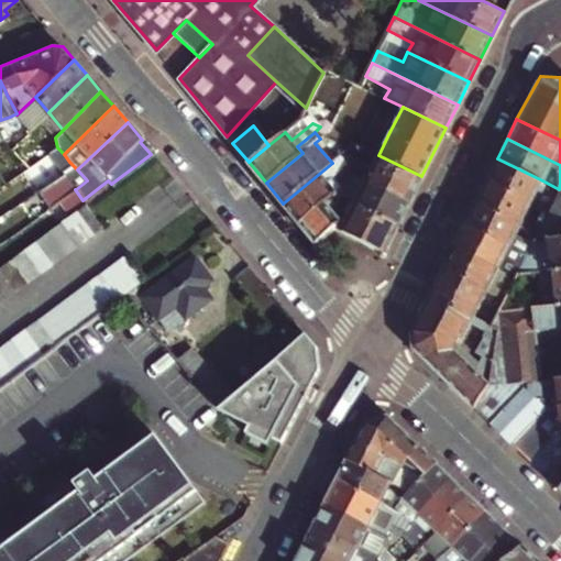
[(367,179),(410,200),(421,176),(378,155),(355,144),(341,156),(352,169),(359,174),(367,179)]
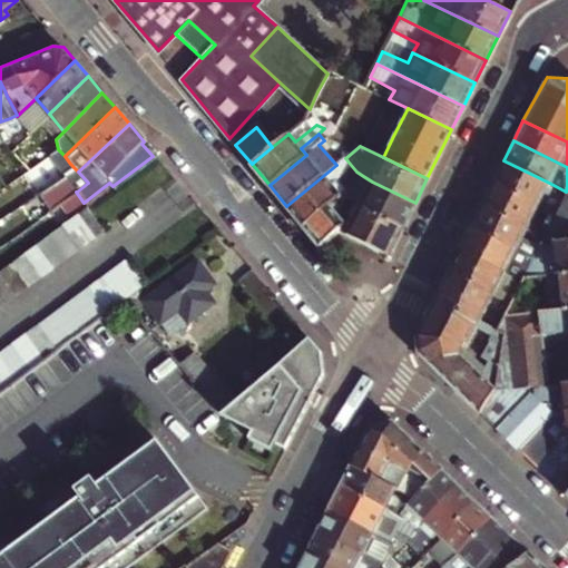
[(354,186),(359,182),(353,174),(344,158),(336,165),(286,206),(304,227),(341,196),(354,186)]
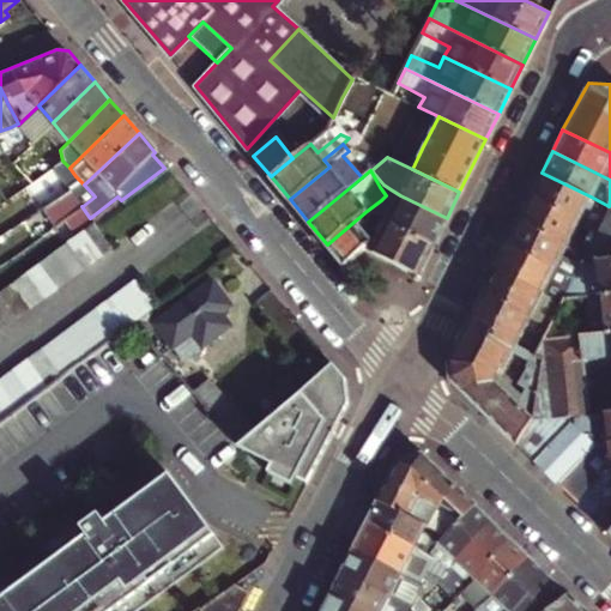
[(530,197),(579,221),(591,197),(542,173),(530,197)]
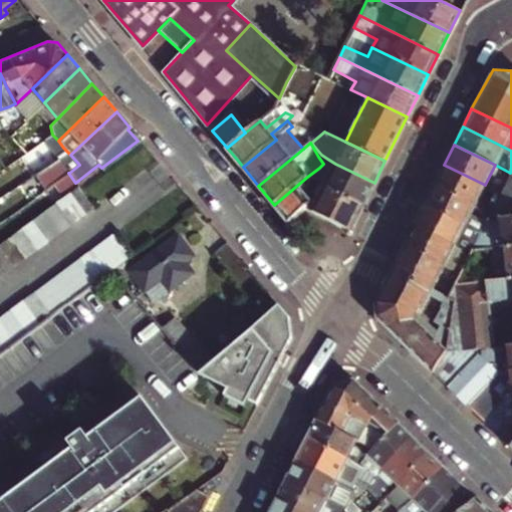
[(68,173),(69,173),(54,154),(0,192),(0,203),(34,180),(42,191),(68,173)]
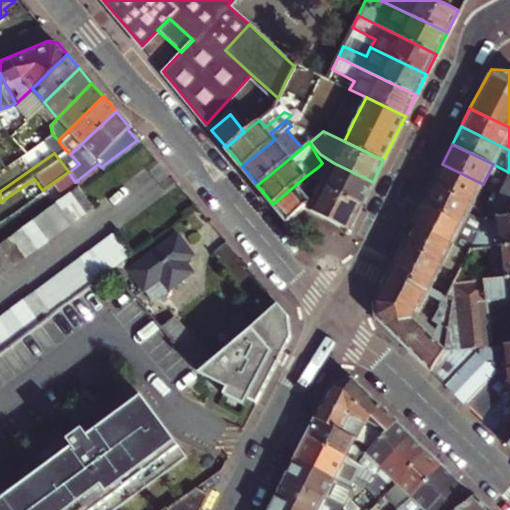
[(324,184),(362,203),(373,182),(334,163),(326,158),(320,154),(317,156),(322,163),(318,167),(306,176),(309,177),(324,184)]
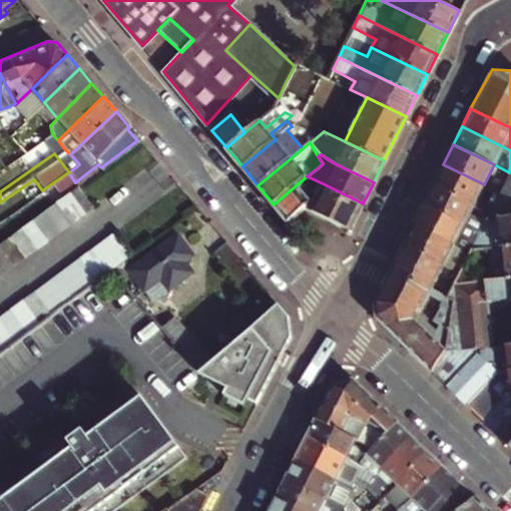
[(489,212),(499,192),(484,184),(443,164),(434,184),(474,205),(489,212)]
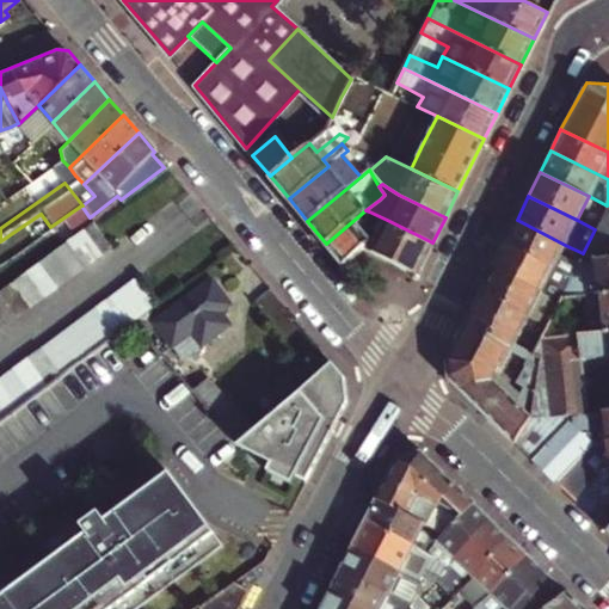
[(608,288),(608,205),(607,205),(595,229),(583,253),(572,276),(564,293),(594,290),(608,288)]
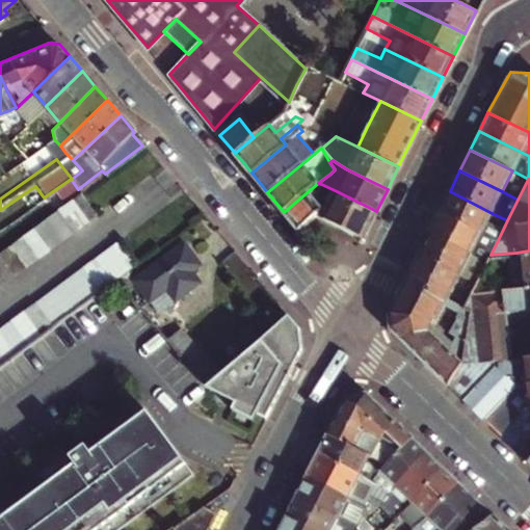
[(299,231),(319,214),(321,208),(315,199),(321,184),(318,183),(284,212),(299,231)]
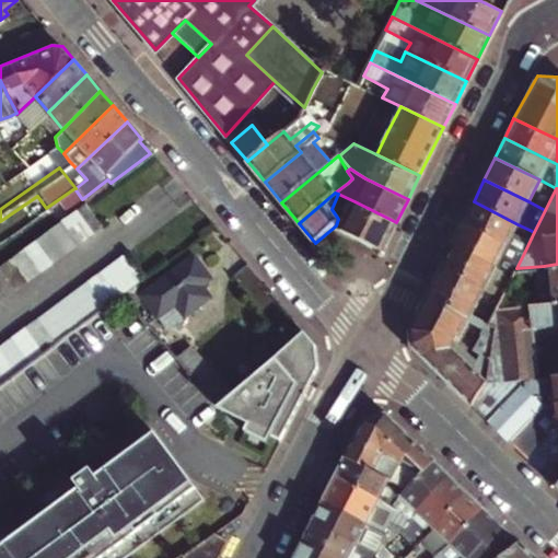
[(383,250),(396,222),(355,201),(338,194),(332,209),(338,219),(336,225),(383,250)]
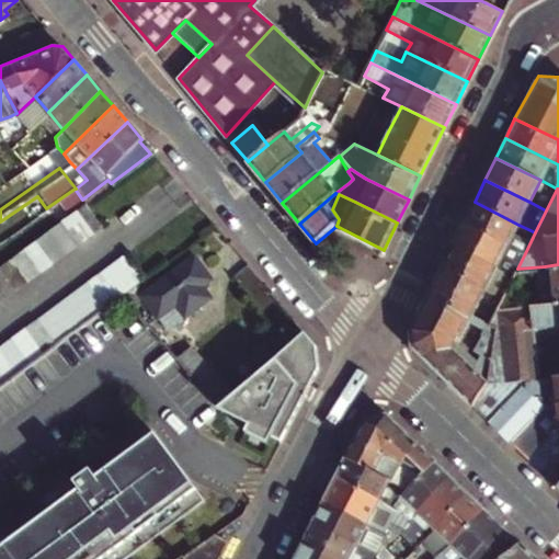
[(509,246),(518,225),(475,202),(464,224),(509,246)]
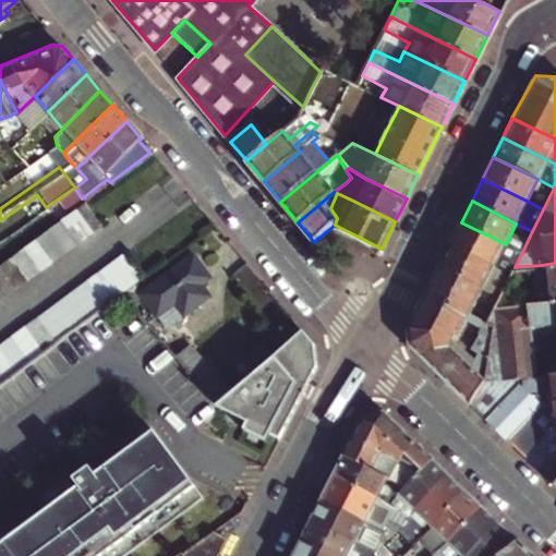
[(0,298),(99,225),(83,203),(0,264),(0,298)]
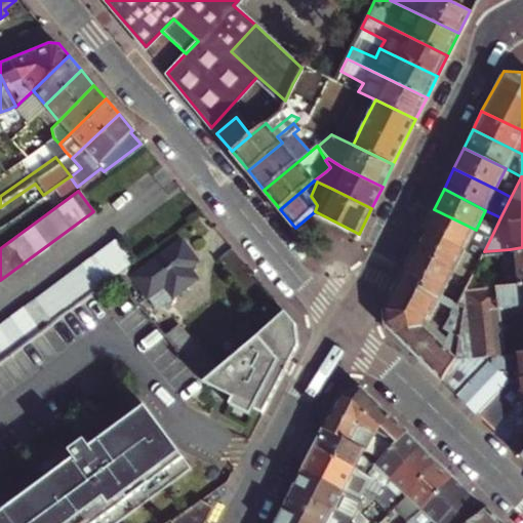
[(30,199),(33,203),(39,198),(37,194),(30,199)]
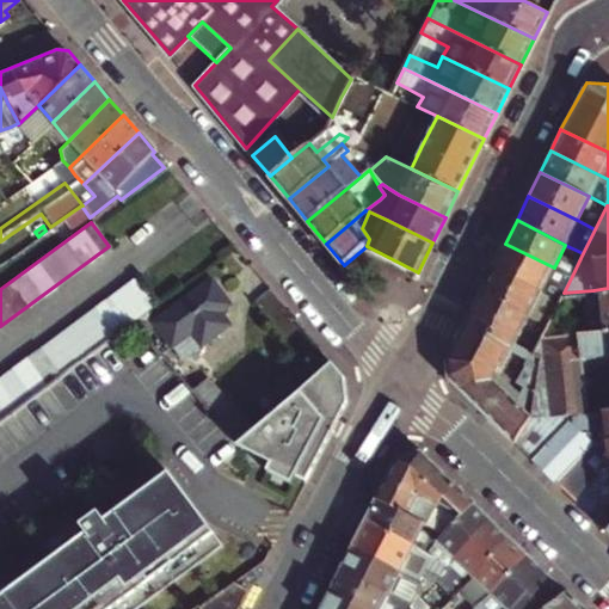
[(38,237),(42,243),(50,237),(45,231),(38,237)]
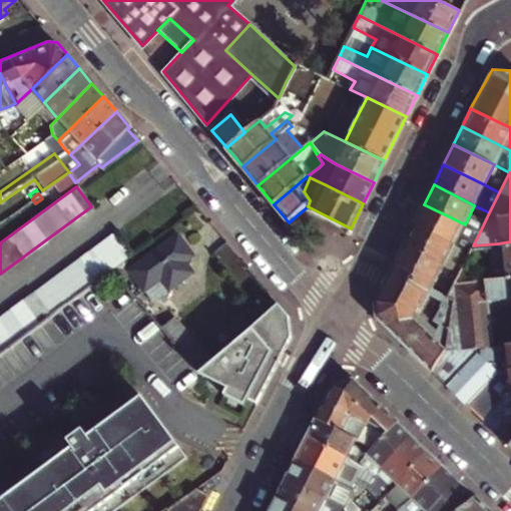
[(473,245),(480,231),(465,224),(424,204),(415,222),(471,251),(473,245)]
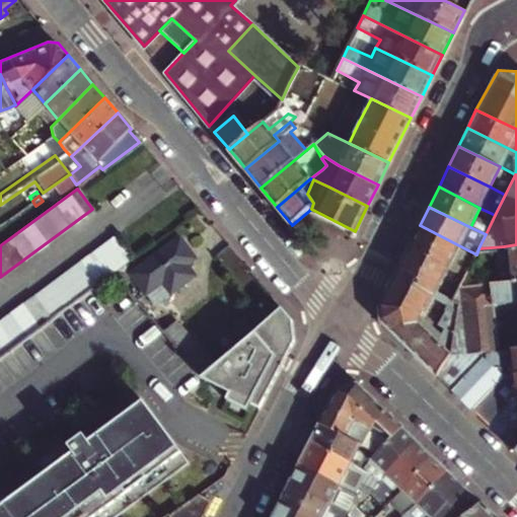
[(467,273),(476,254),(420,225),(411,244),(451,265),(467,273)]
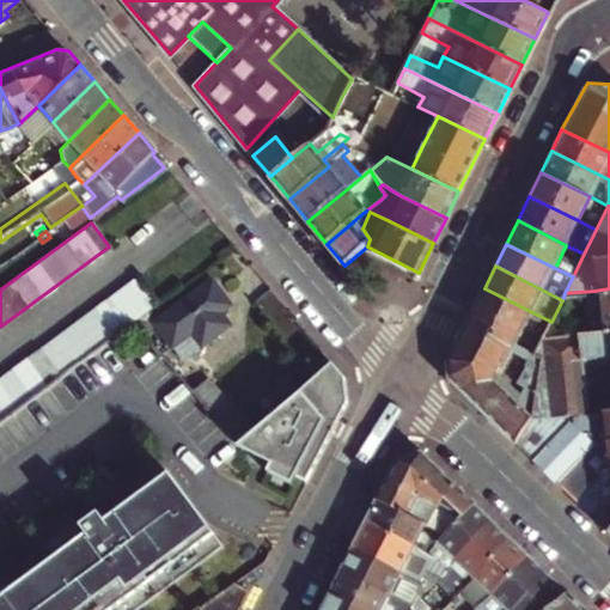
[(0,419),(97,348),(134,319),(153,306),(132,278),(0,376),(0,419)]
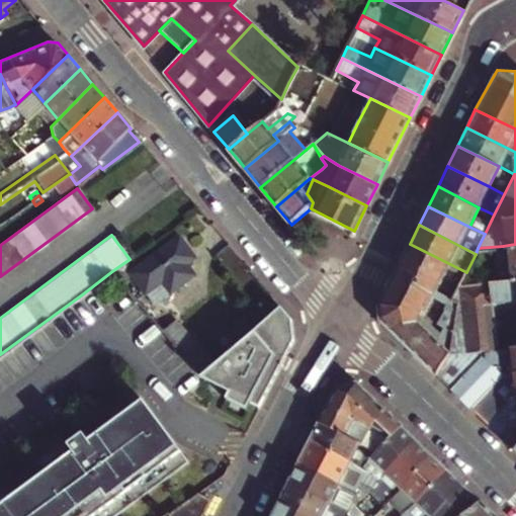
[(169,290),(192,274),(185,263),(193,258),(179,238),(132,270),(144,289),(162,278),(169,290)]
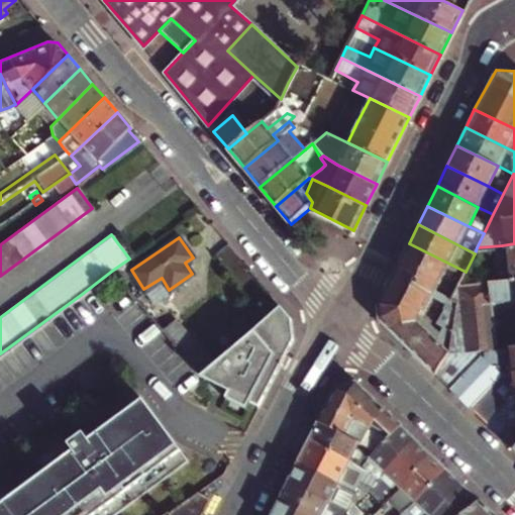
[(434,294),(437,289),(449,264),(409,243),(398,265),(434,294)]
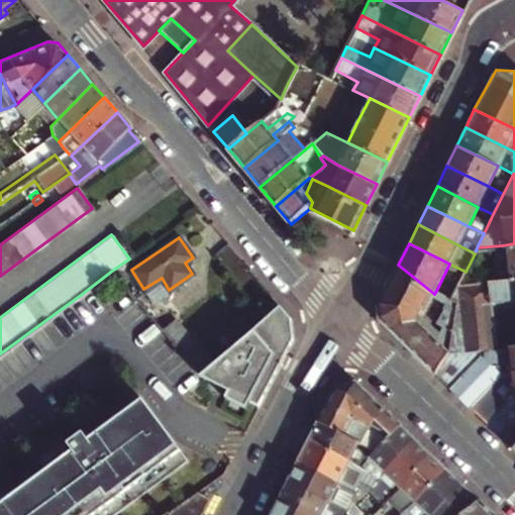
[(512,278),(514,278),(514,243),(502,245),(504,264),(510,263),(512,278)]
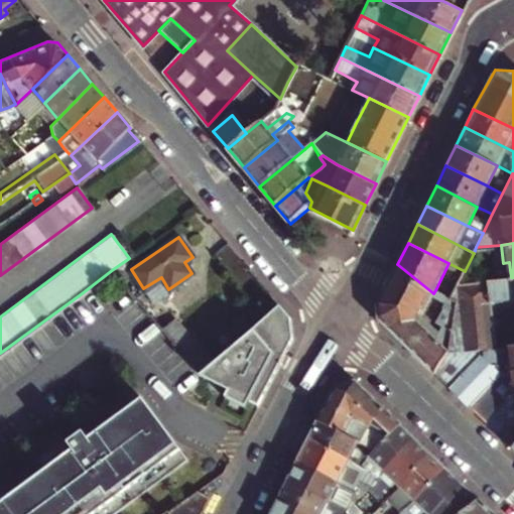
[(450,355),(417,325),(429,302),(456,314),(458,299),(453,297),(443,292),(436,288),(433,293),(397,264),(377,305),(379,318),(434,372),(450,355)]
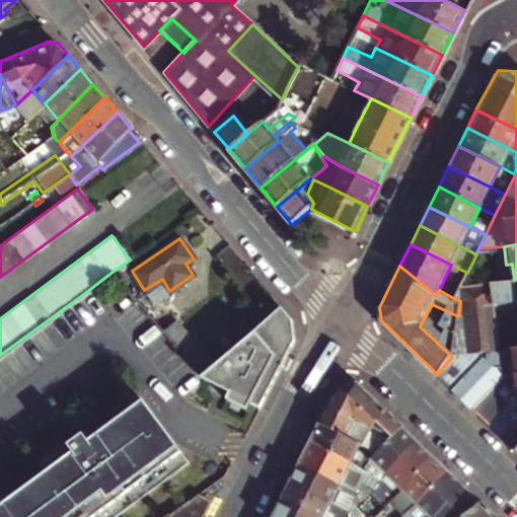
[(162,279),(144,290),(152,302),(169,291),(162,279)]
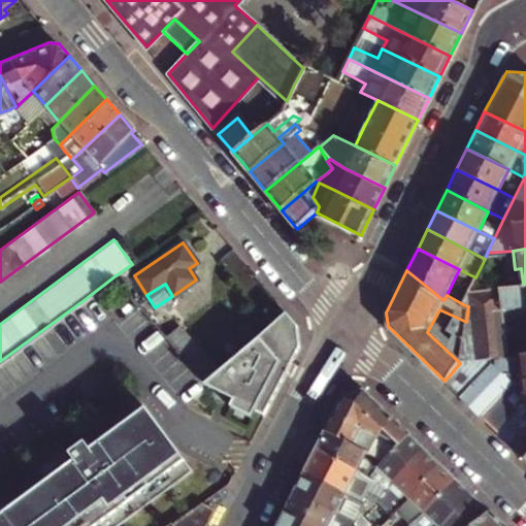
[(525,284),(523,284),(469,291),(463,304),(468,306),(466,322),(460,362),(460,363),(445,381),(461,396),(493,362),(498,356),(505,356),(500,309),(525,306),(525,284)]
